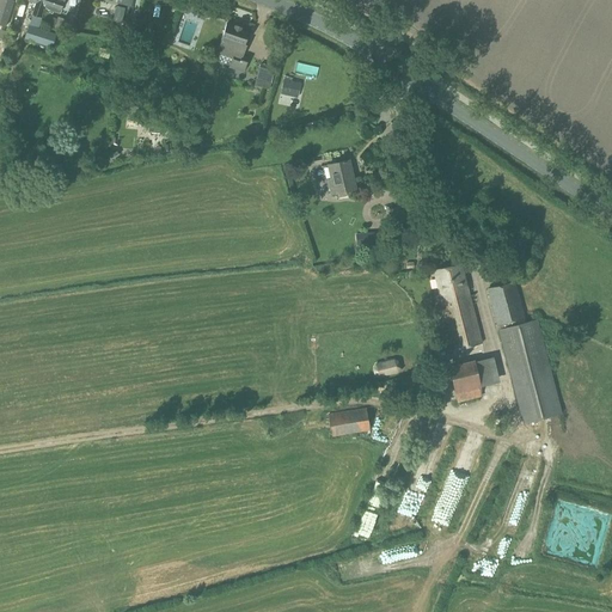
[(0,0),(0,24),(5,26),(13,1),(12,1),(12,0),(0,0)]
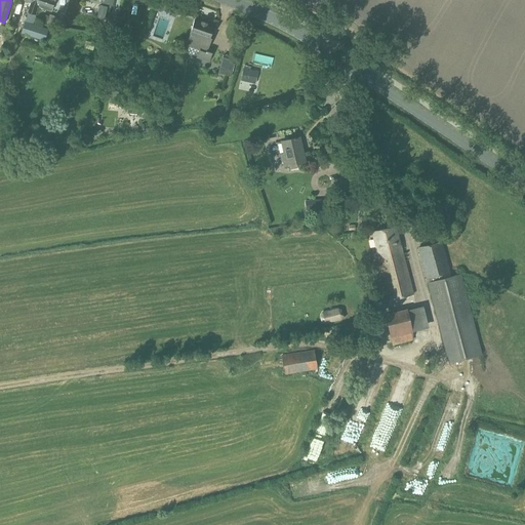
[(24,0),(25,1),(30,3),(27,13),(34,15),(37,7),(37,5),(39,0),(24,0)]
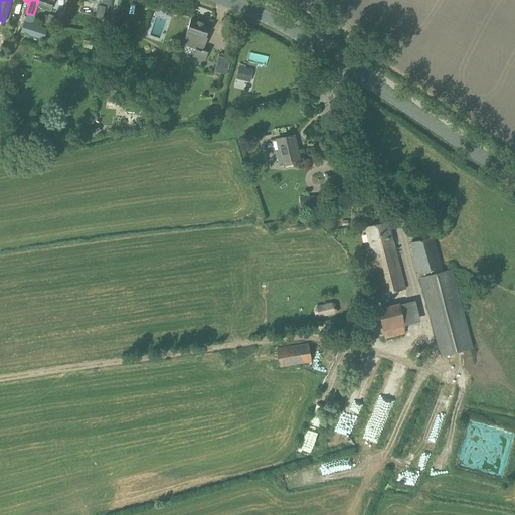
[(38,0),(36,5),(38,6),(38,7),(51,11),(54,0),(38,0)]
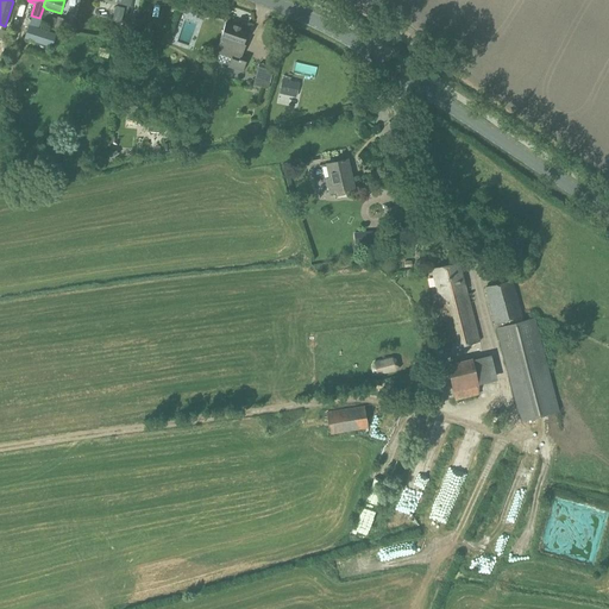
[(125,7),(115,6),(112,20),(121,23),(125,7)]
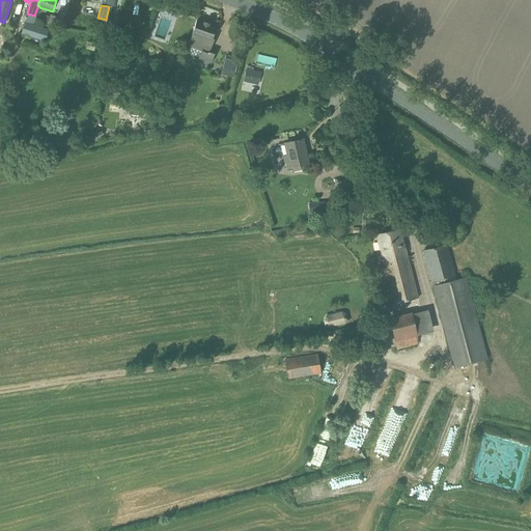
[(36,16),(34,16),(27,14),(24,22),(21,33),(45,42),(49,30),(33,25),(36,16)]
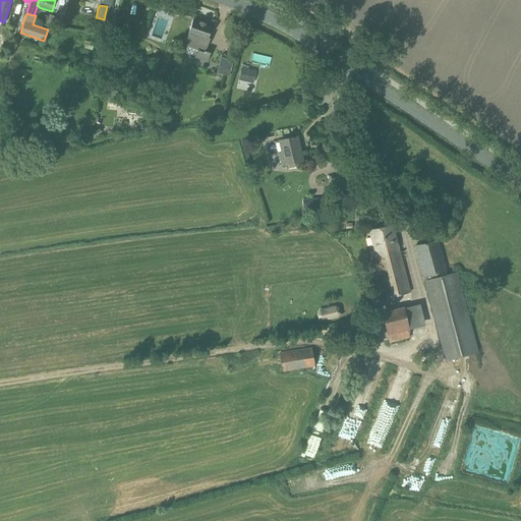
[(193,19),(187,38),(185,45),(199,50),(196,57),(207,61),(211,50),(206,48),(211,35),(209,35),(212,25),(193,19)]
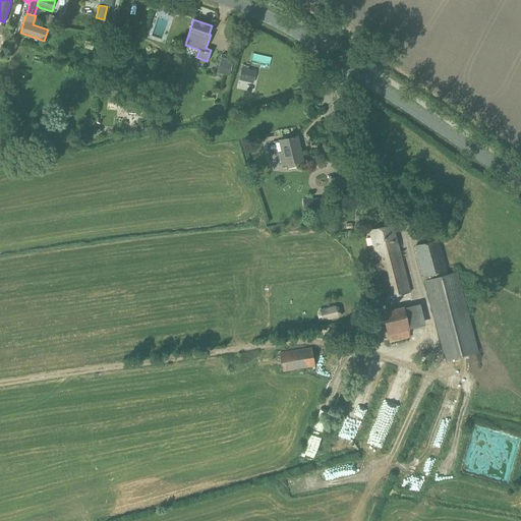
[(353,41),(357,36),(348,30),(344,35),(353,41)]
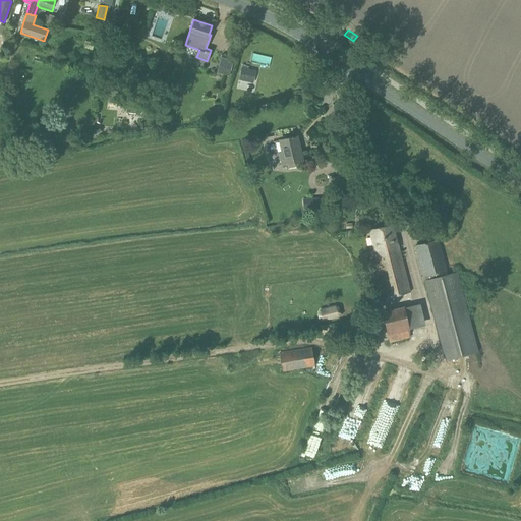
[(234,58),(222,54),(217,72),(229,76),(234,58)]
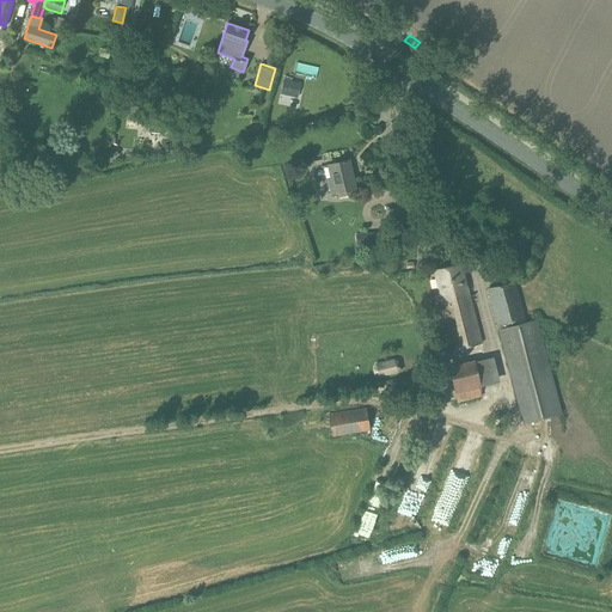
[(293,79),(285,77),(281,96),(293,98),(297,83),(292,81),(293,79)]
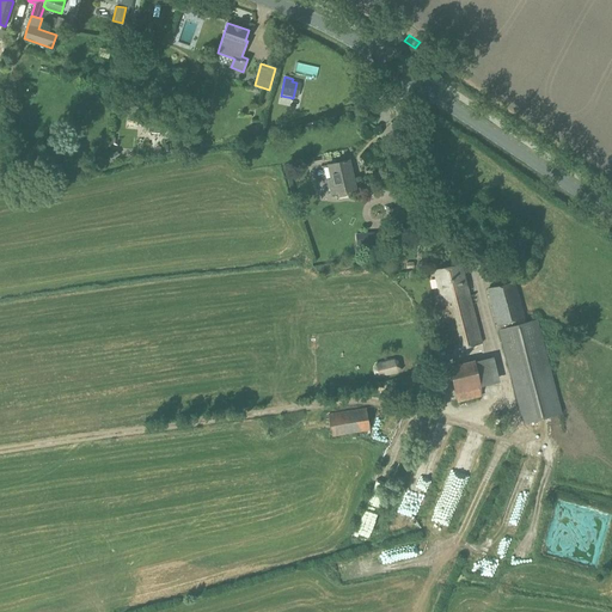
[(138,118),(139,108),(129,106),(128,118),(138,118)]
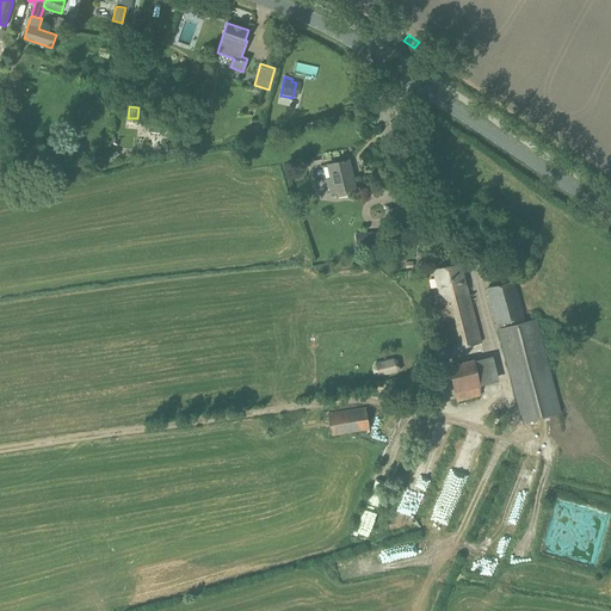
[(143,119),(142,133),(160,134),(161,121),(143,119)]
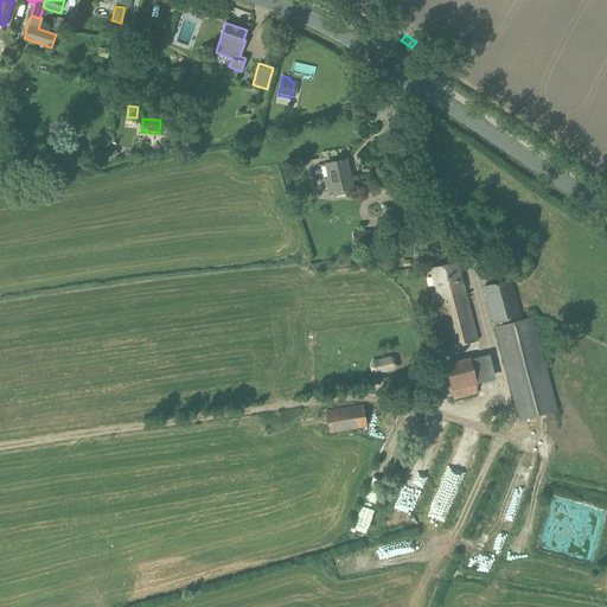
[(326,164),(328,178),(325,179),(328,193),(352,187),(346,159),(343,160),(343,159),(339,159),(339,160),(326,164)]
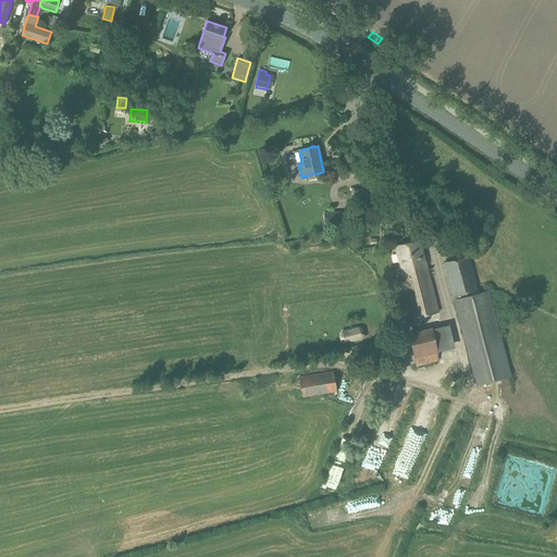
[(337,212),(324,213),(324,223),(337,222),(337,212)]
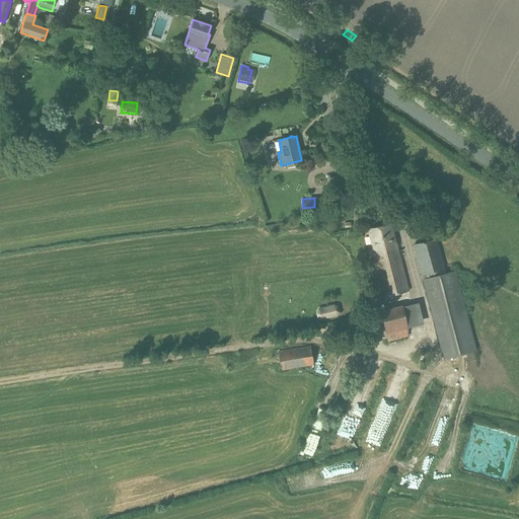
[(391,224),(368,230),(385,297),(409,291),(391,224)]
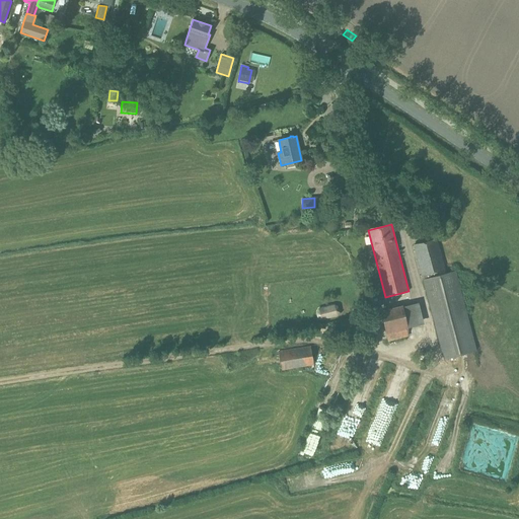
[(437,239),(414,245),(423,280),(444,360),(476,351),(455,272),(446,274),(437,239)]
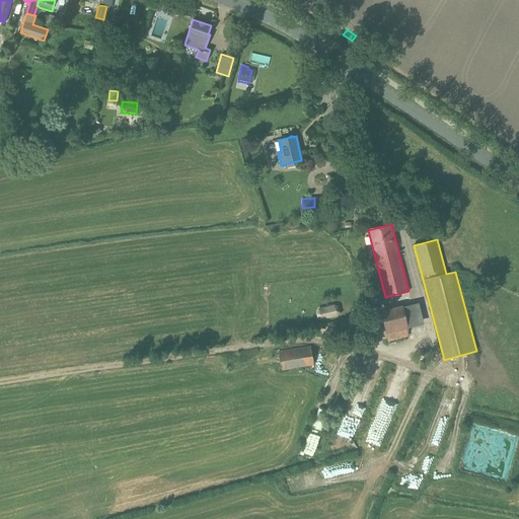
[(402,307),(402,305),(380,310),(388,342),(409,337),(406,329),(408,329),(408,328),(424,324),(419,303),(402,307)]
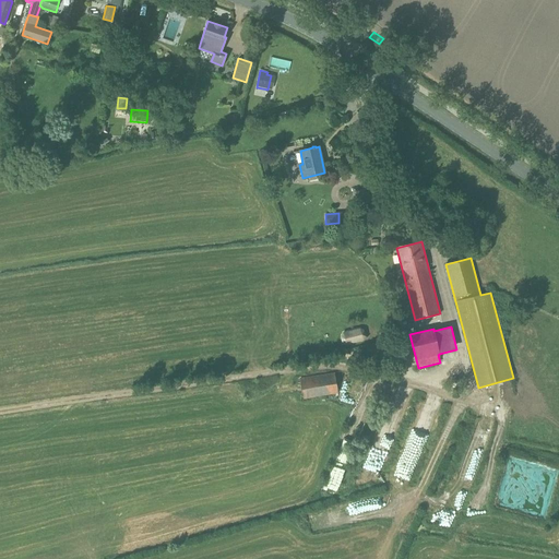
[(365,336),(364,331),(360,329),(343,333),(341,336),(343,342),(346,344),(363,340),(365,336)]
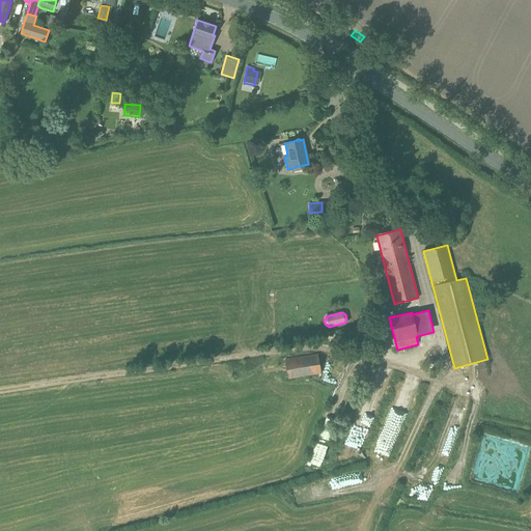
[(317,354),(285,359),(288,380),(322,374),(317,354)]
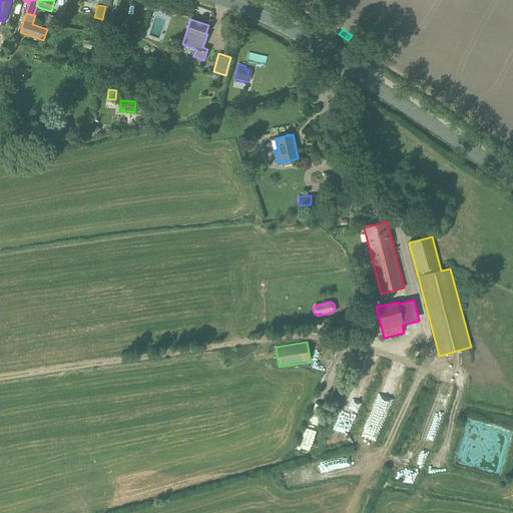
[(460,419),(450,466),(495,476),(505,428),(460,419)]
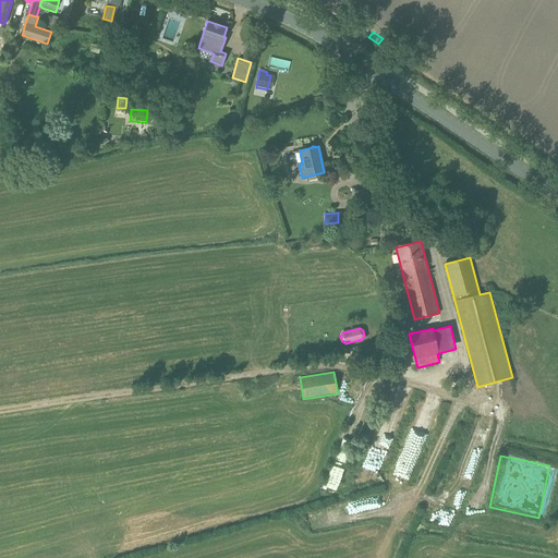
[(390,469),(390,478),(393,478),(393,487),(408,487),(407,468),(390,469)]
